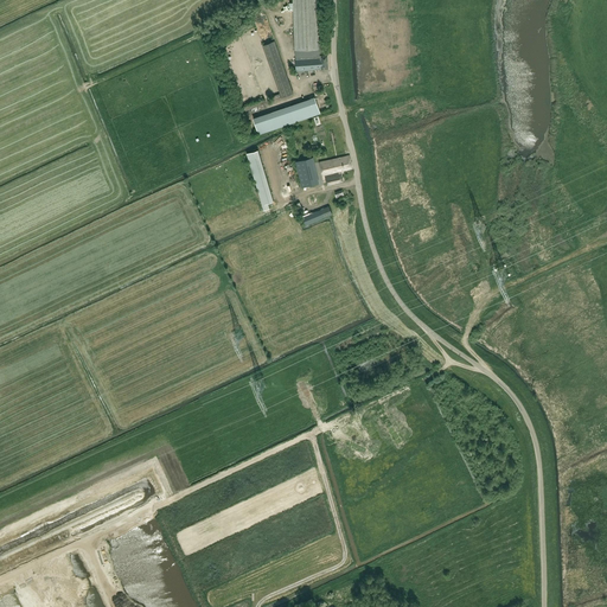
[(292,0),(295,50),(296,71),(328,69),(327,55),(320,55),(318,0),(292,0)]
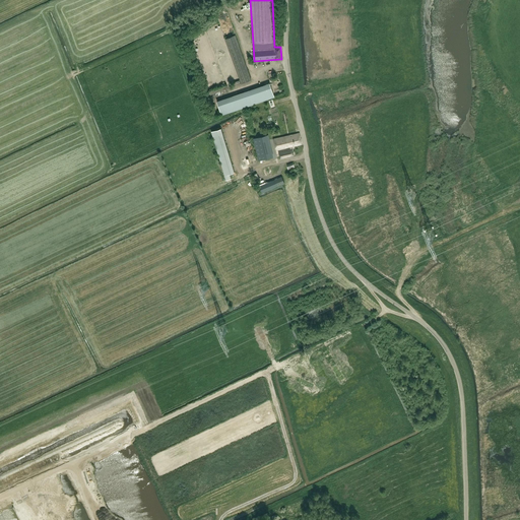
[(225,39),(240,79),(232,82),(234,86),(251,79),(235,36),(225,39)]
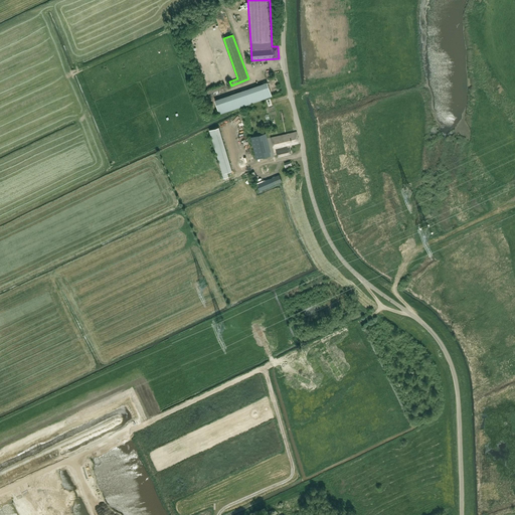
[(272,96),(268,81),(214,100),(219,114),(272,96)]
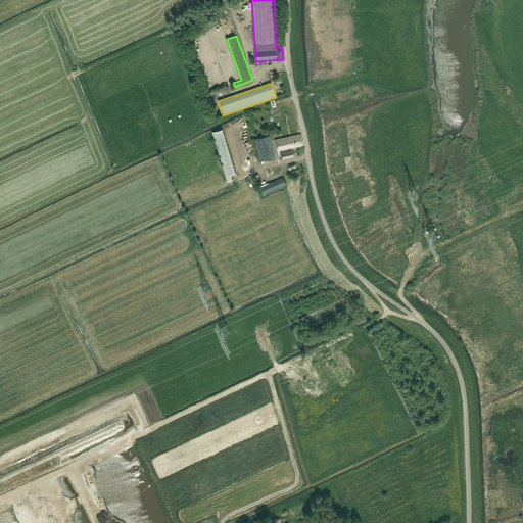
[(212,97),(230,91),(228,87),(210,93),(212,97)]
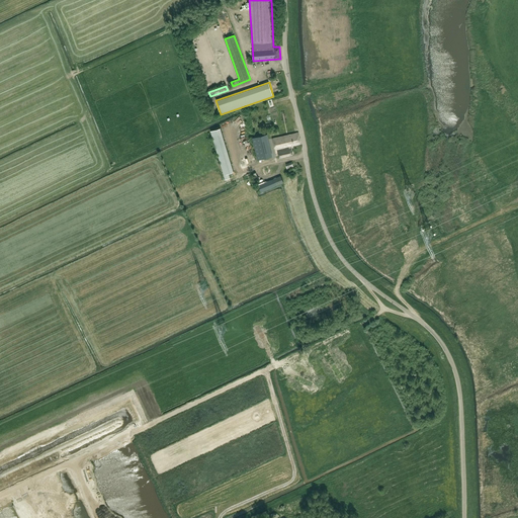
[(281,118),(282,132),(294,131),(293,120),(290,120),(289,117),(281,118)]
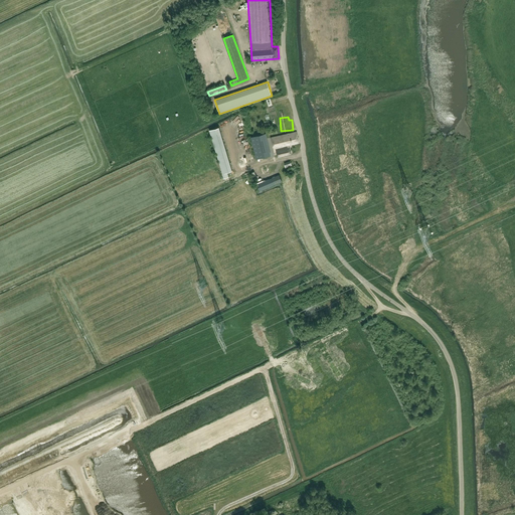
[(219,127),(209,130),(223,178),(229,176),(227,172),(232,170),(219,127)]
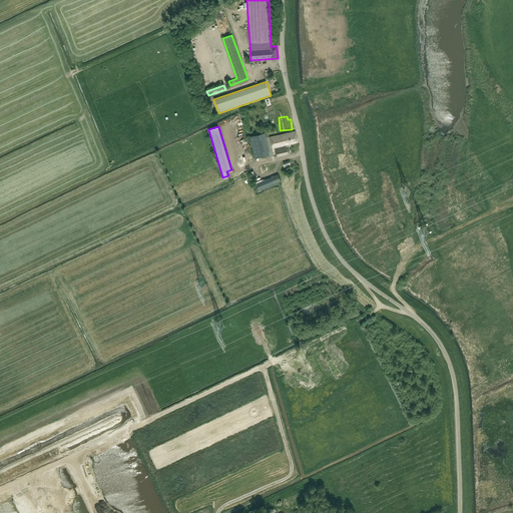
[(296,131),(270,137),(273,148),(286,145),(286,146),(275,149),(277,156),(290,152),(288,144),(298,142),(296,131)]
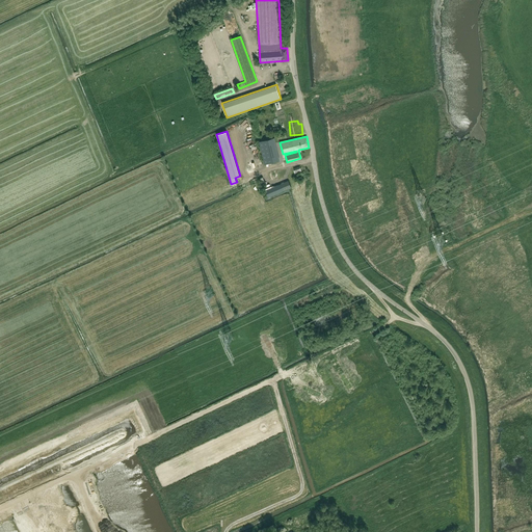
[(278,160),(273,138),(259,141),(264,163),(278,160)]
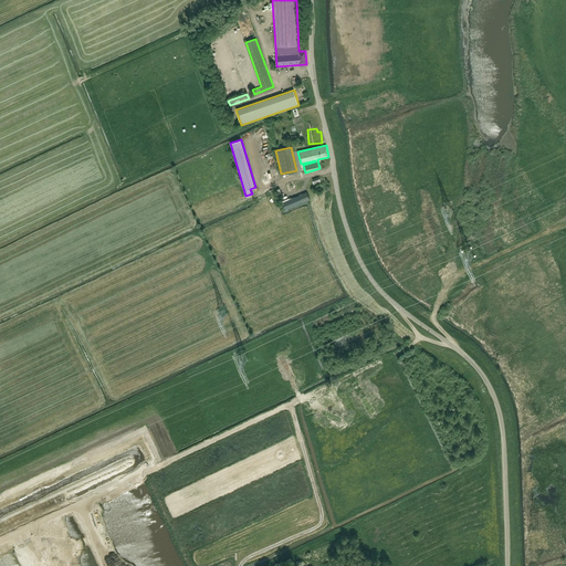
[(307,192),(299,196),(302,202),(310,199),(307,192)]
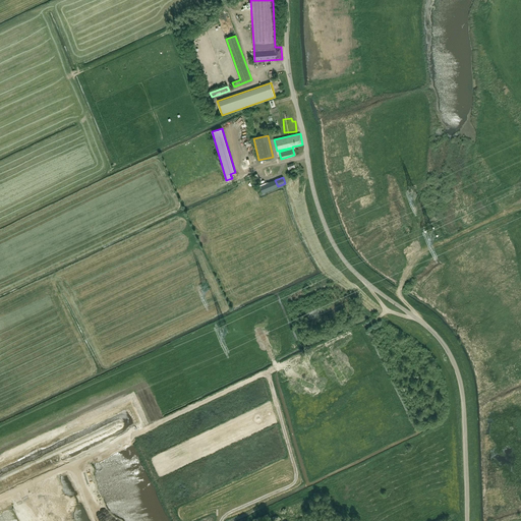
[(275,180),(259,186),(263,192),(278,186),(275,180)]
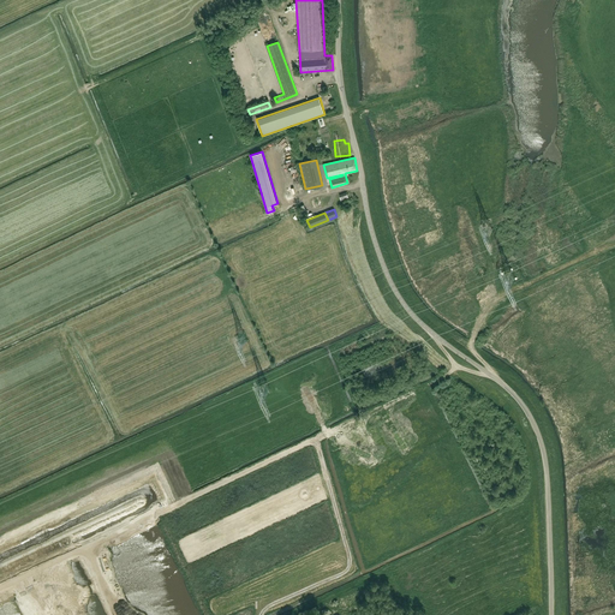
[(0,611),(1,614),(29,614),(24,603),(0,611)]
